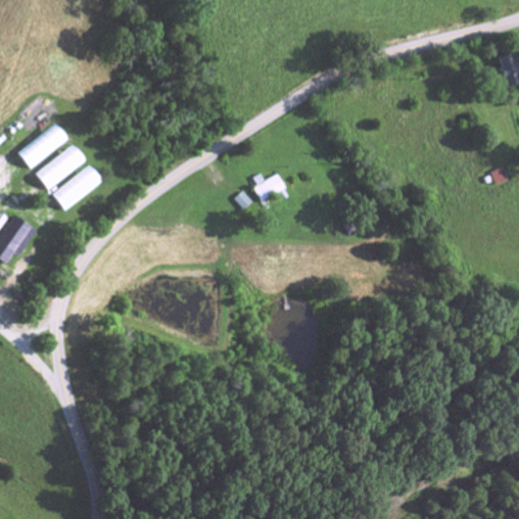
[(518,79),(516,74),(518,73),(518,61),(513,63),(509,52),(497,56),(507,86),(518,82),(518,79)]
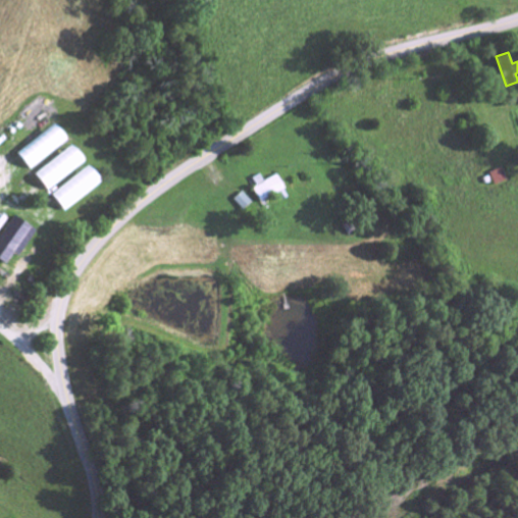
[(18,151),(30,167),(68,142),(57,124),(18,151)]
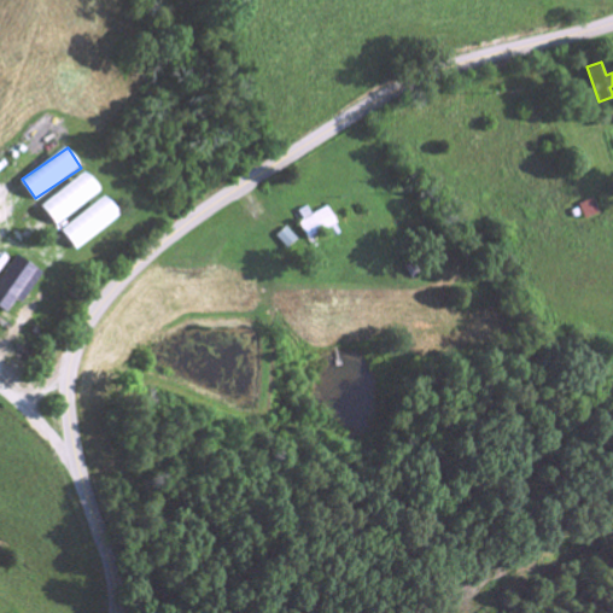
[(42,205),(58,225),(100,191),(86,171),(42,205)]
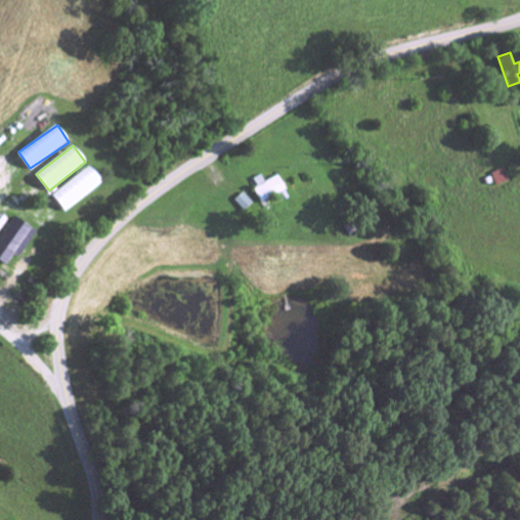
[(101,182),(88,166),(52,196),(66,211),(101,182)]
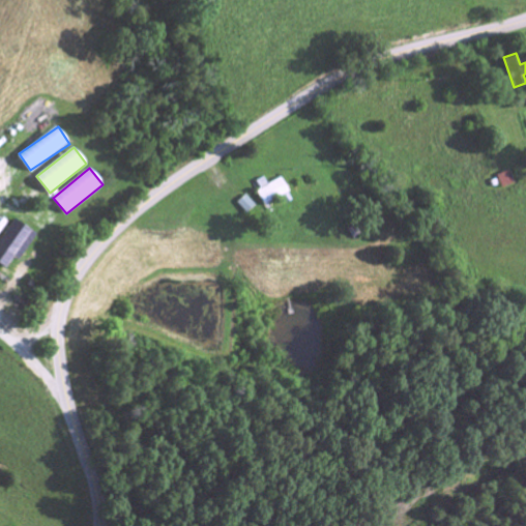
[(281,196),(285,202),(293,197),(281,176),(270,182),(269,181),(257,188),(266,205),(281,196)]
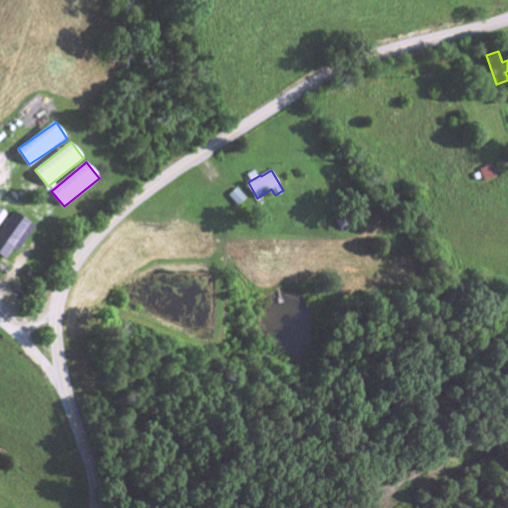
[(239,204),(248,197),(239,186),(230,194),(239,204)]
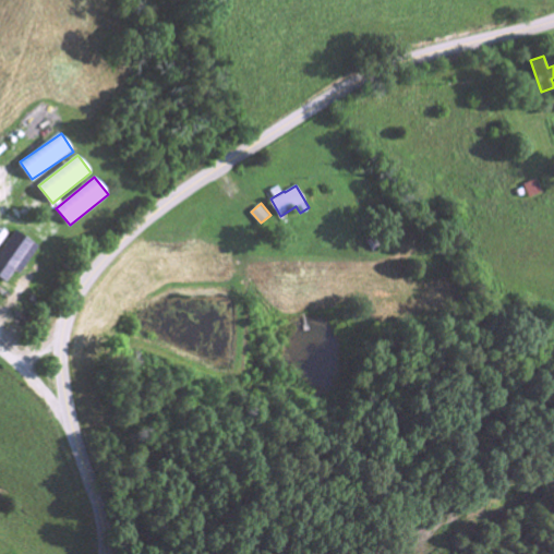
[(39,243),(14,230),(0,254),(0,276),(9,281),(15,269),(23,273),(39,243)]
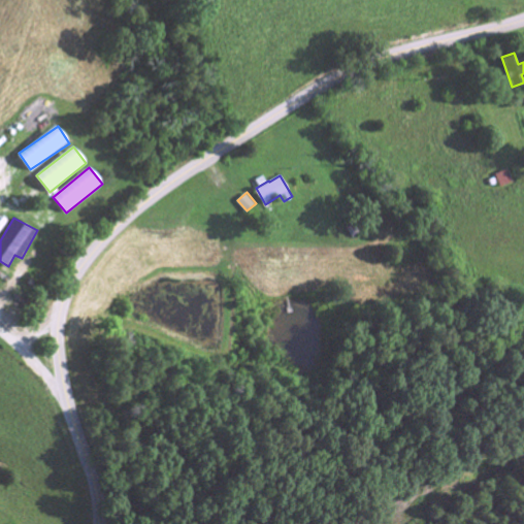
All buildings are outlined.
